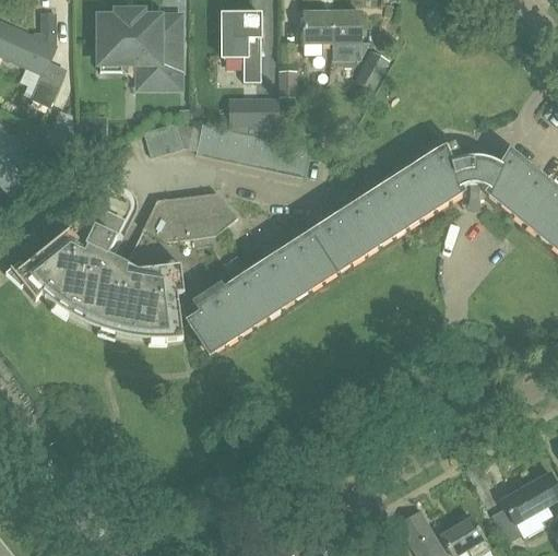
[(137,67),(137,91),(181,91),(180,38),(161,38),(161,18),(157,18),(157,14),(143,14),(143,12),(118,12),(118,18),(102,18),(102,68),(103,68),(103,72),(123,72),(123,67),(137,67)]
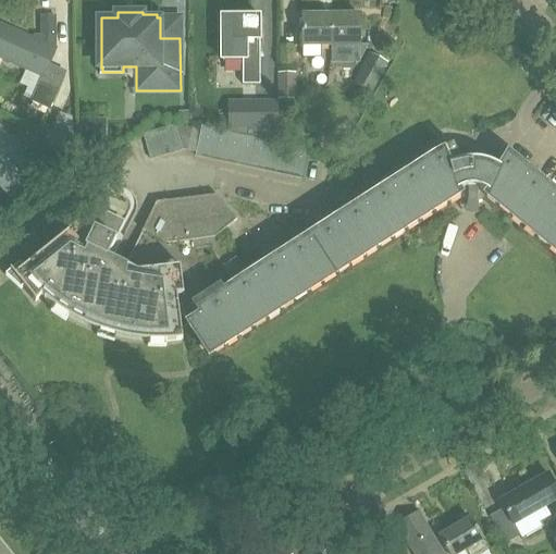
[(33,98),(51,107),(68,69),(51,61),(57,48),(56,46),(56,13),(41,13),(40,33),(34,33),(33,36),(2,22),(0,27),(0,53),(42,74),(33,98)]
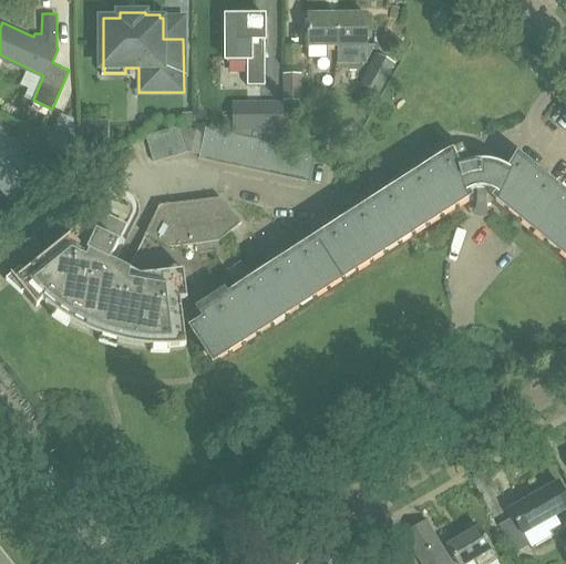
[(266,13),(226,13),(226,59),(248,59),(248,84),(266,84),(266,13)]
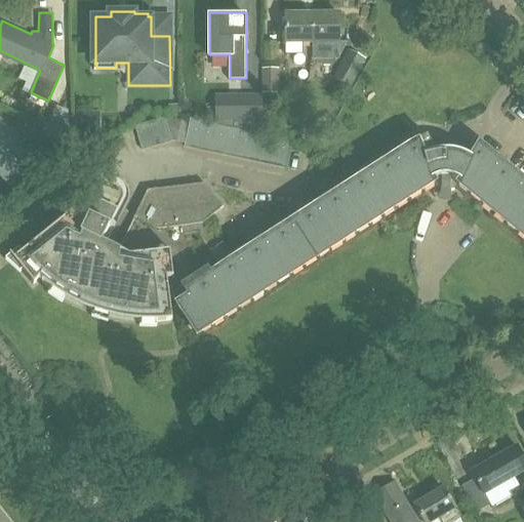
[(286,12),(286,52),(304,52),(304,41),(313,41),(313,12),(286,12)]
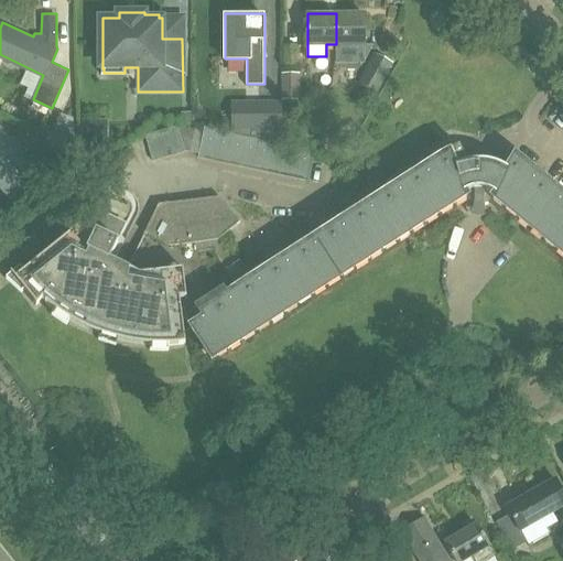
[(366,14),(336,13),(336,44),(366,44),(366,14)]
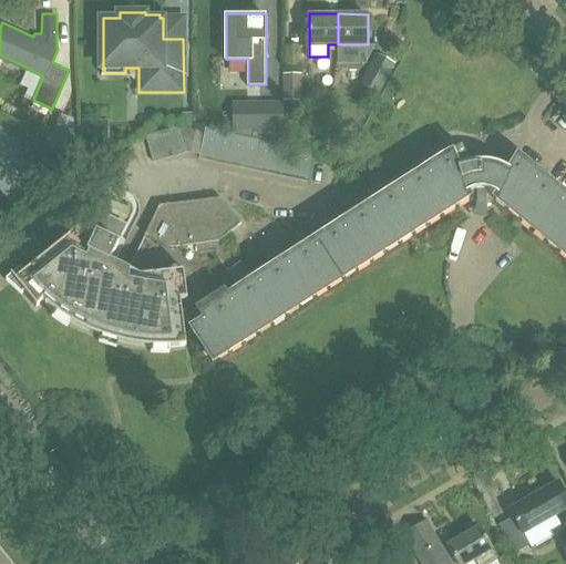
[(379,93),(395,61),(379,52),(362,84),(366,86),(357,102),(371,109),(379,93)]
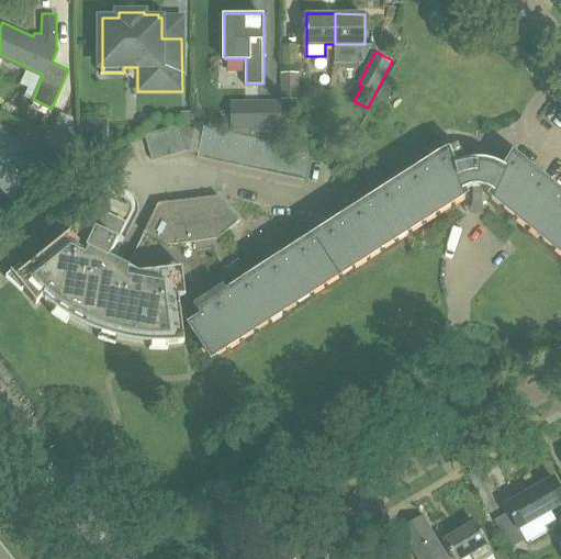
[(281,70),(282,98),(300,97),(300,70),(281,70)]
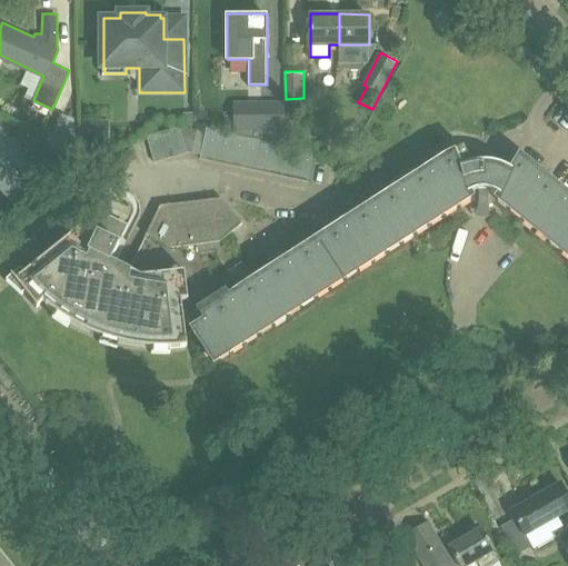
[(286,142),(286,129),(260,129),(260,99),(235,99),(235,132),(286,142)]
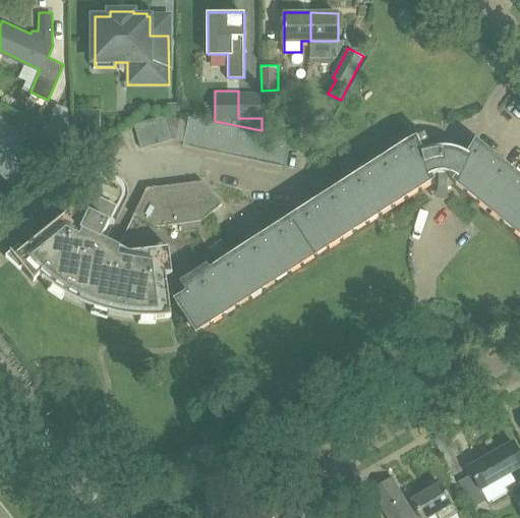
[(48,122),(72,132),(69,107),(56,102),(48,122)]
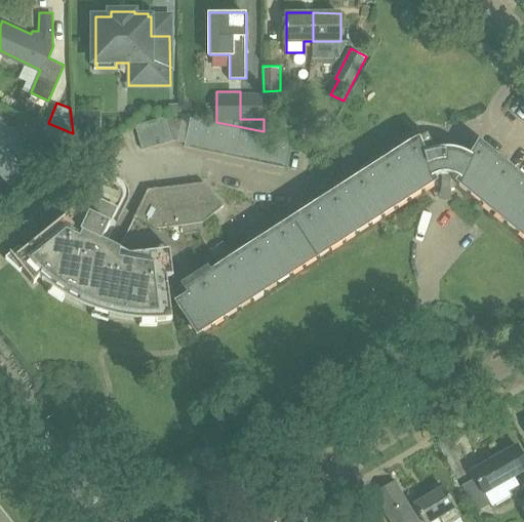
[(182,105),(170,105),(170,113),(182,115),(182,105)]
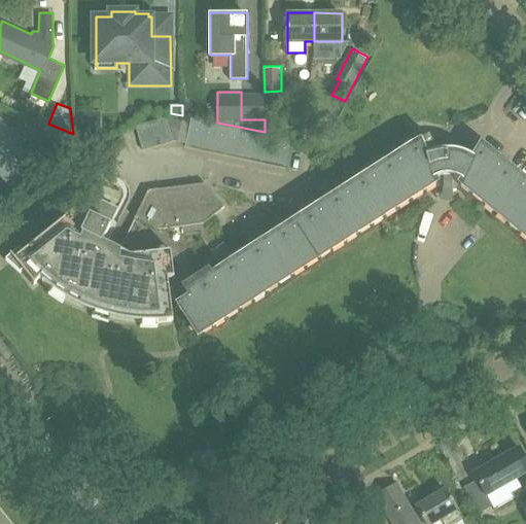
[(186,144),(288,166),(293,138),(265,132),(217,123),(193,117),(191,121),(166,115),(136,124),(143,148),(173,140),(172,138),(187,141),(186,144)]
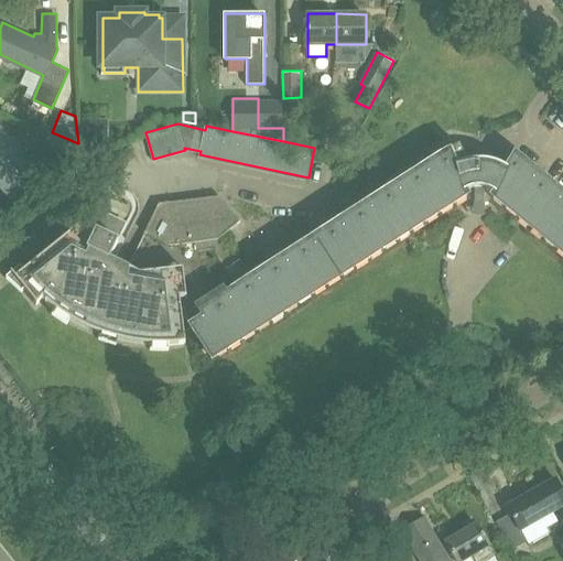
[(0,177),(19,198),(36,183),(47,174),(14,135),(10,138),(1,127),(0,127),(0,177)]
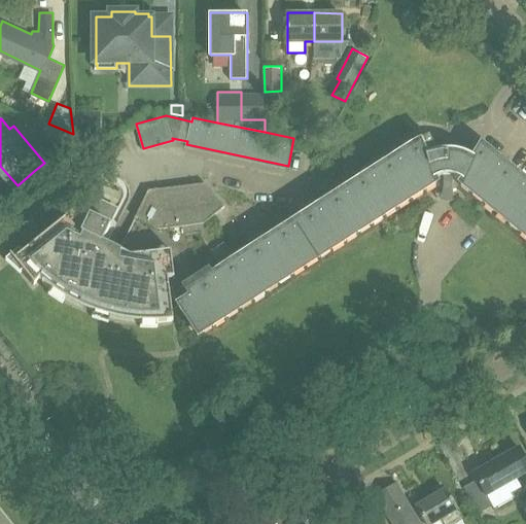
[(35,148),(61,161),(73,134),(48,124),(46,123),(35,148)]
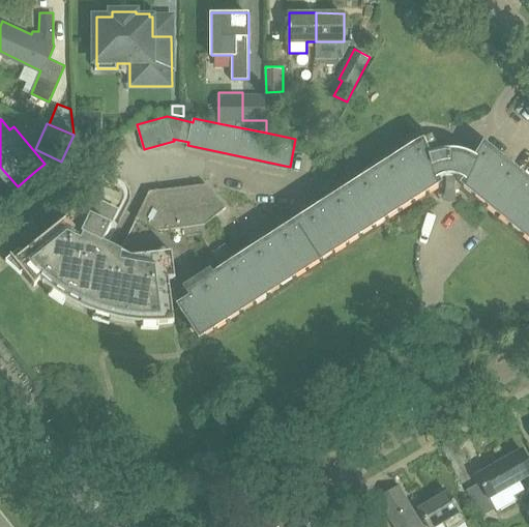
[(114,143),(120,151),(128,145),(121,137),(114,143)]
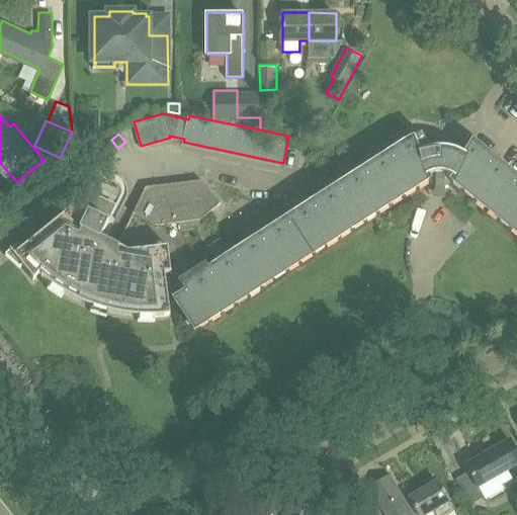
[(181,292),(174,296),(194,328),(214,314),(234,302),(254,288),(273,275),(293,263),(313,250),(332,237),(352,225),(371,211),(392,198),(411,185),(427,175),(437,176),(445,177),(451,178),(463,188),(478,199),(492,210),(506,222),(516,231),(516,177),(504,167),(490,156),(472,142),(466,153),(457,149),(453,147),(450,147),(445,146),(441,145),(434,146),(429,146),(424,147),(418,150),(413,137),(389,152),(369,165),(349,177),(330,190),(310,202),(290,216),(270,228),(251,241),(232,253),(231,253),(220,260),(208,267),(206,264),(182,279),(187,288),(181,292)]
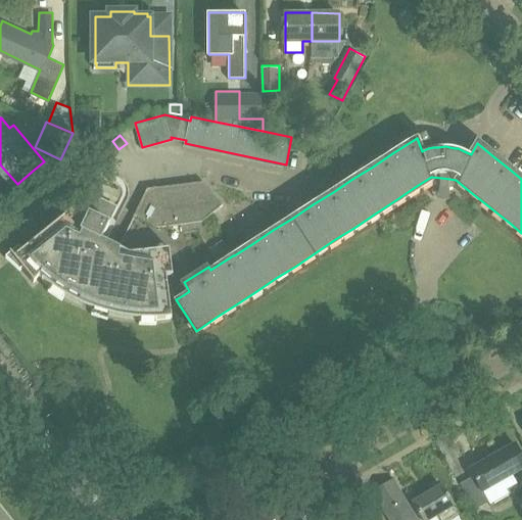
[(140,200),(134,214),(134,215),(157,225),(182,222),(202,220),(223,202),(204,180),(146,187),(140,200)]
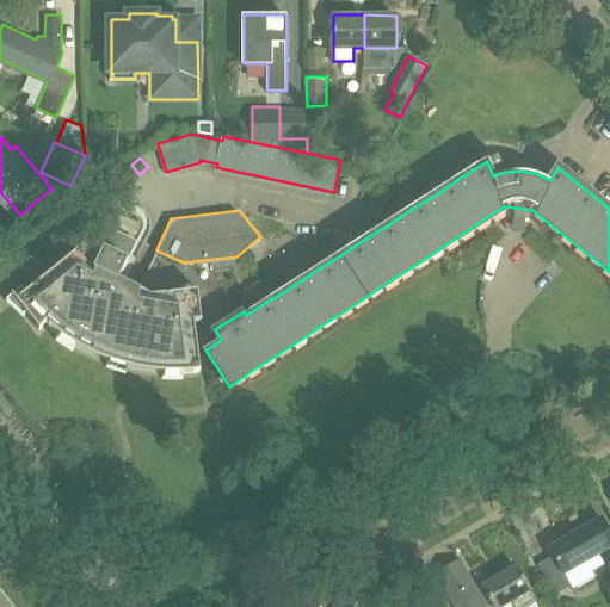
[(123,243),(99,231),(16,299),(39,328),(45,321),(51,326),(56,330),(61,334),(67,338),(73,341),(79,345),(85,348),(91,351),(97,354),(103,357),(109,359),(115,361),(122,363),(128,365),(135,366),(141,367),(148,369),(154,370),(161,370),(167,370),(174,371),(182,371),(188,370),(195,370),(201,369),(196,330),(197,330),(201,330),(202,338),(215,329),(244,311),(246,315),(259,307),(232,266),(219,267),(214,267),(213,259),(184,262),(156,251),(139,287),(119,278),(128,259),(118,254),(123,243)]
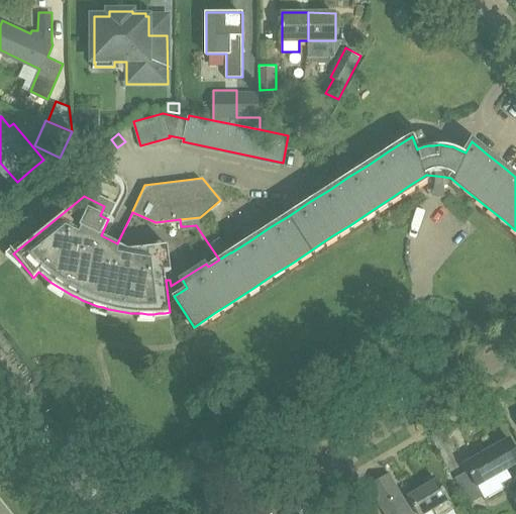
[(515,448),(509,437),(466,463),(478,485),(485,498),(505,487),(498,474),(515,464),(515,448)]
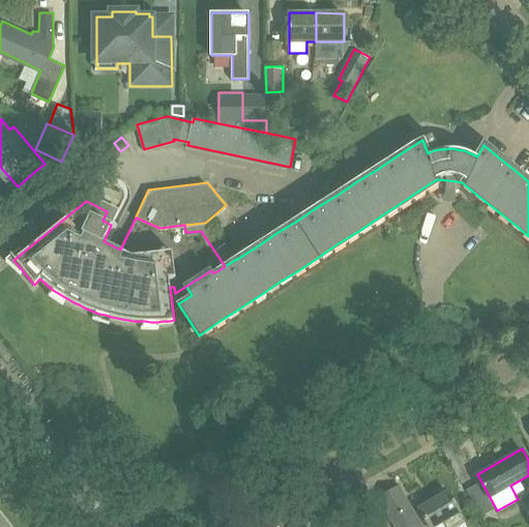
[(433,526),(444,521),(447,526),(454,526),(467,521),(448,490),(417,507),(418,509),(414,511),(399,486),(379,497),(395,526),(433,526)]
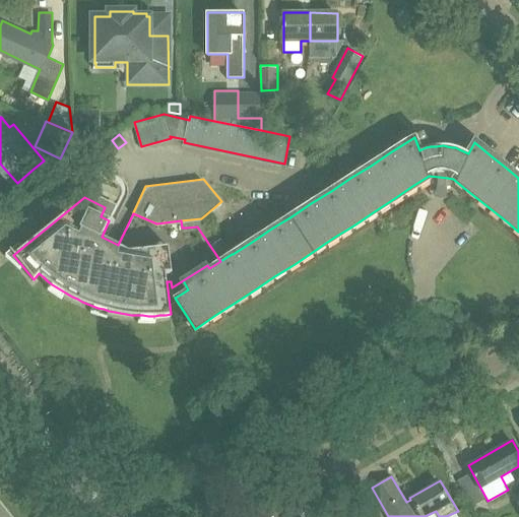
[(0,516),(7,516),(10,515),(0,501),(0,516)]
